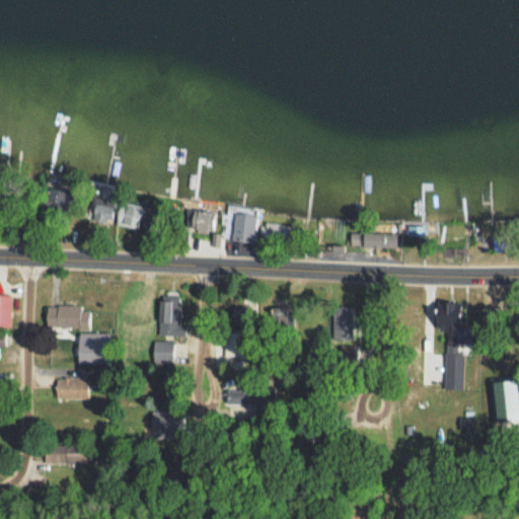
[(211,211),(191,212),(192,232),(212,231),(211,211)]
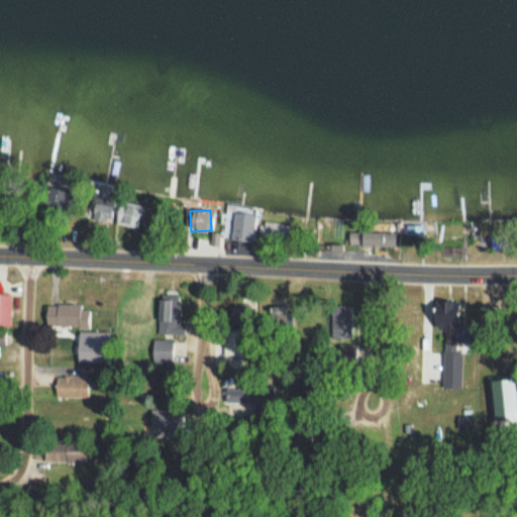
[(255,217),(229,211),(224,237),(251,242),(255,217)]
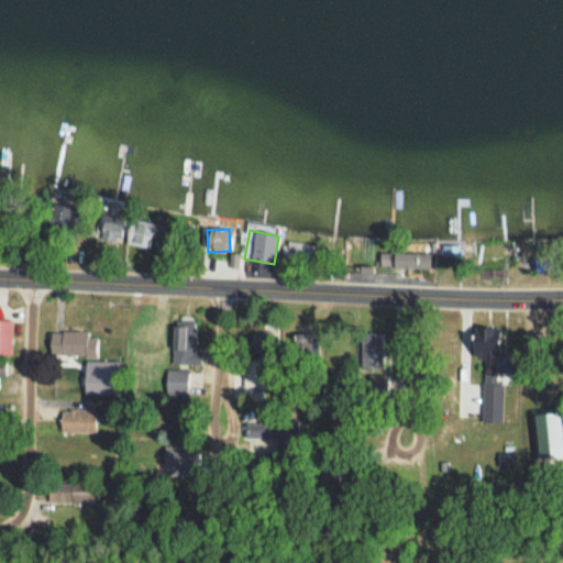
[(283,265),(319,265),(319,243),(283,243),(283,265)]
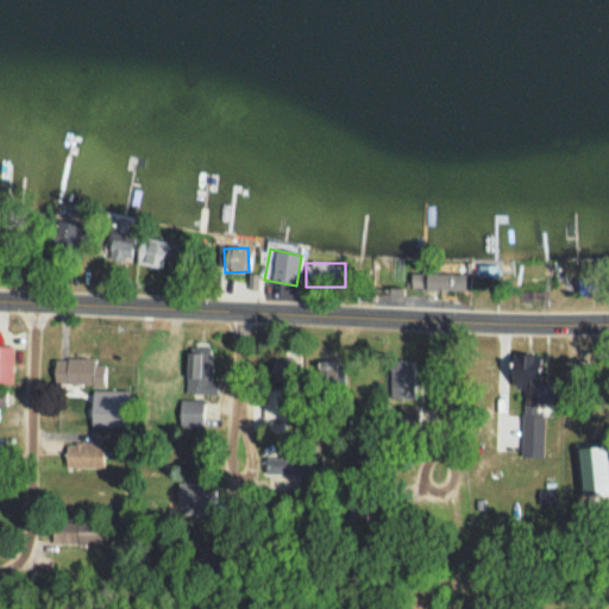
[(439,265),(441,275),(459,272),(458,263),(439,265)]
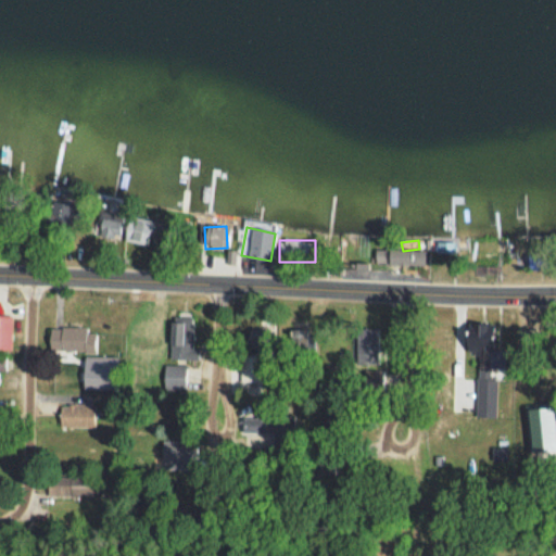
[(10,317),(0,316),(0,349),(11,349),(10,317)]
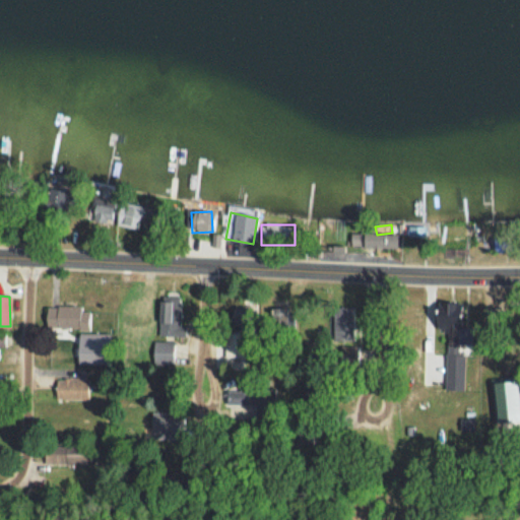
[(161,296),(161,330),(180,330),(180,296),(161,296)]
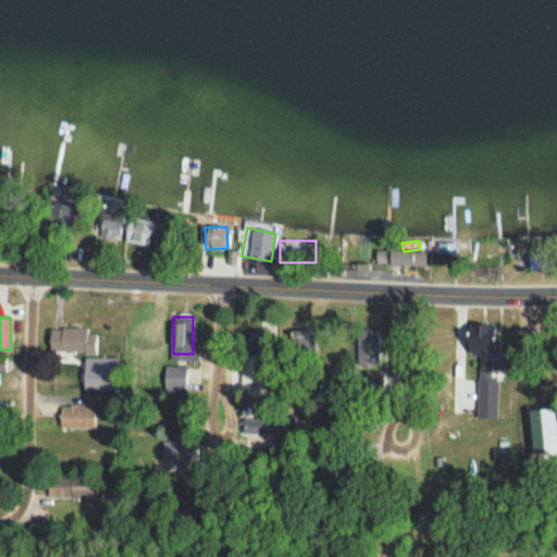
[(274,319),(257,319),(257,329),(247,329),(247,344),(274,344),(274,319)]
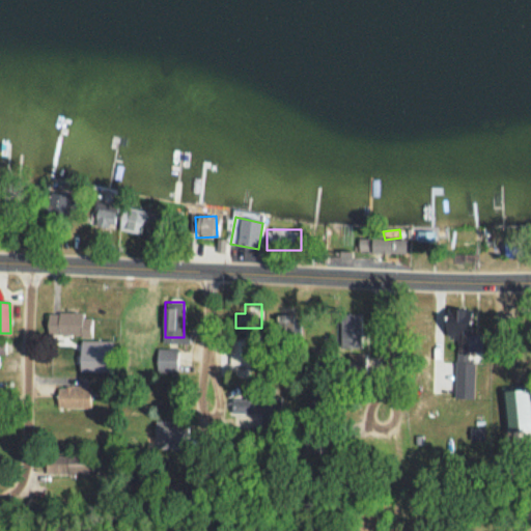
[(445,336),(468,336),(467,307),(444,308),(445,336)]
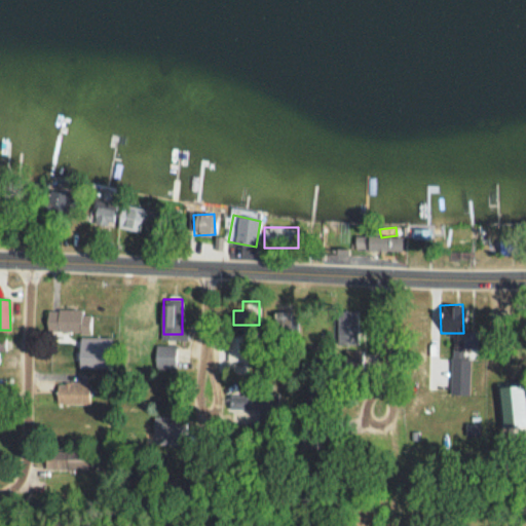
[(47,332),(90,332),(90,310),(47,310),(47,332)]
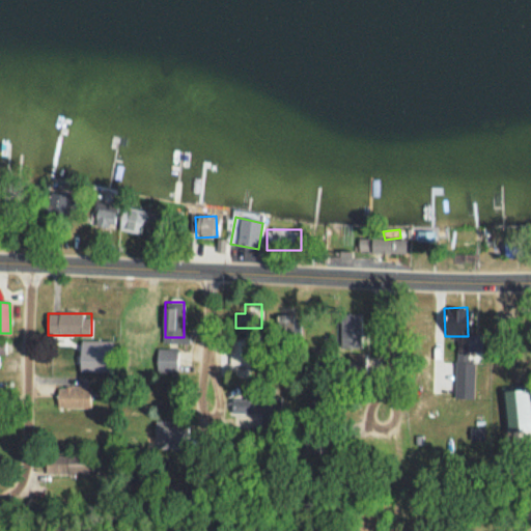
[(298,313),(278,313),(278,345),(298,345),(298,313)]
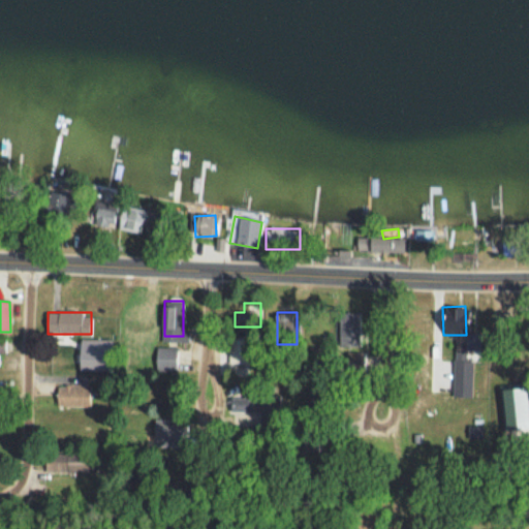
[(361,350),(361,324),(336,324),(336,350),(361,350)]
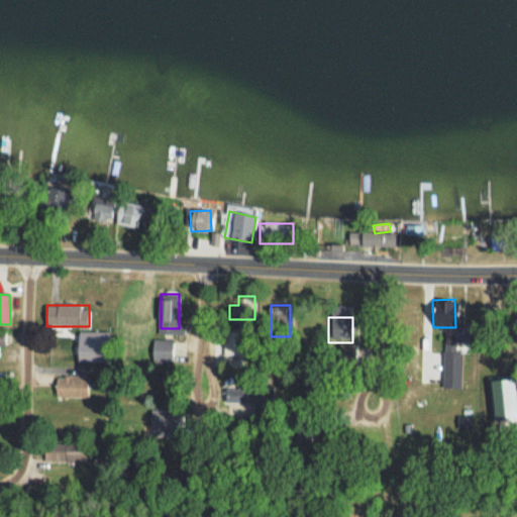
[(223,355),(243,355),(243,332),(223,332),(223,355)]
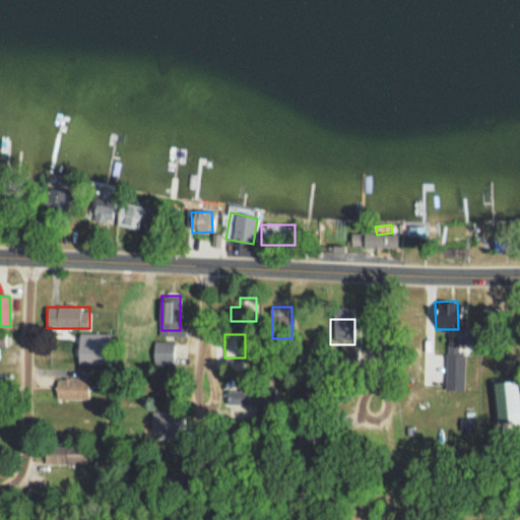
[(172,363),(172,341),(153,341),(153,363),(172,363)]
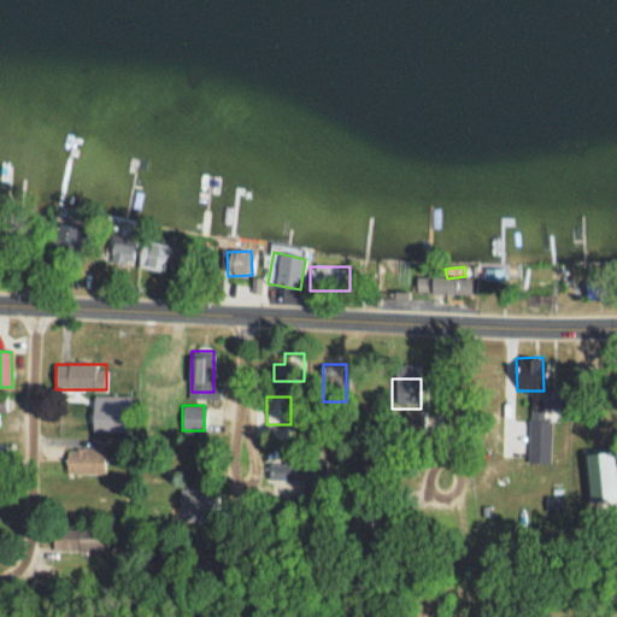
[(66,474),(105,474),(105,448),(66,448),(66,474)]
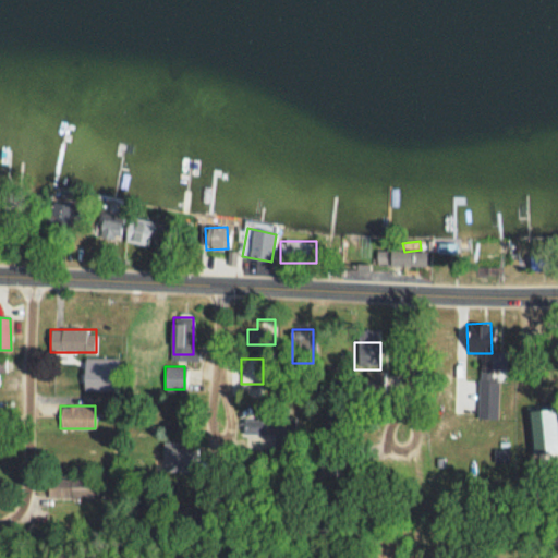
[(244,434),(262,434),(262,421),(244,421),(244,434)]
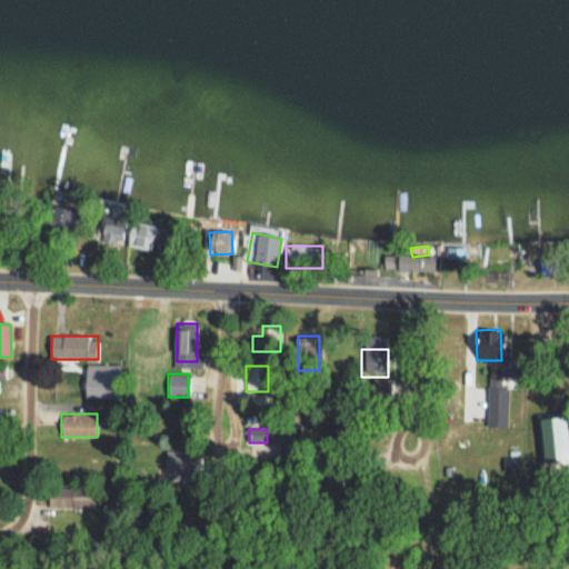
[(101,487),(48,487),(48,508),(101,508),(101,487)]
